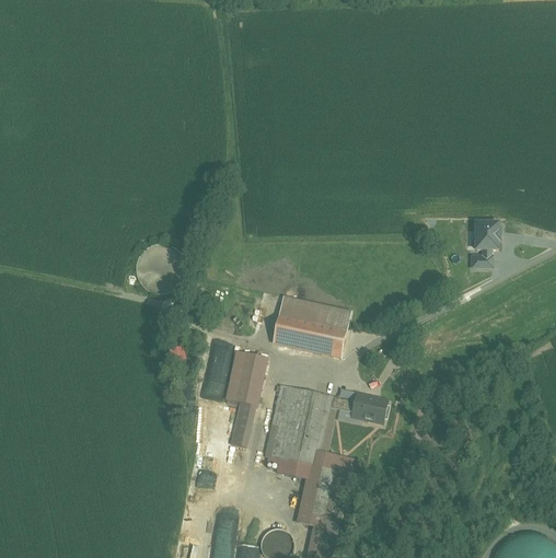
[(344,330),(277,316),(271,343),(337,358),(344,330)]
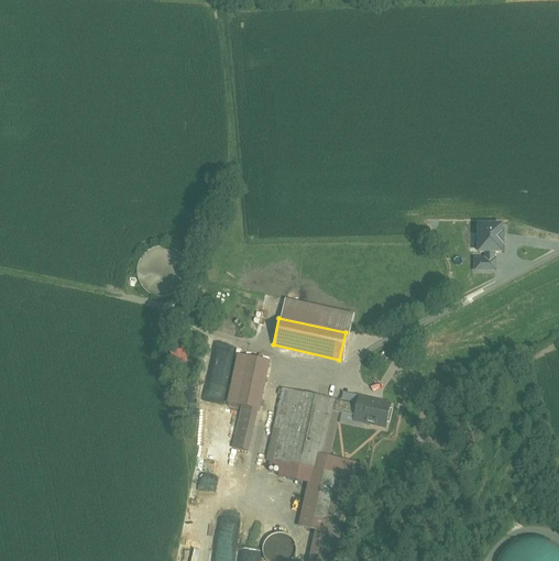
[(170,362),(184,365),(187,352),(173,348),(170,362)]
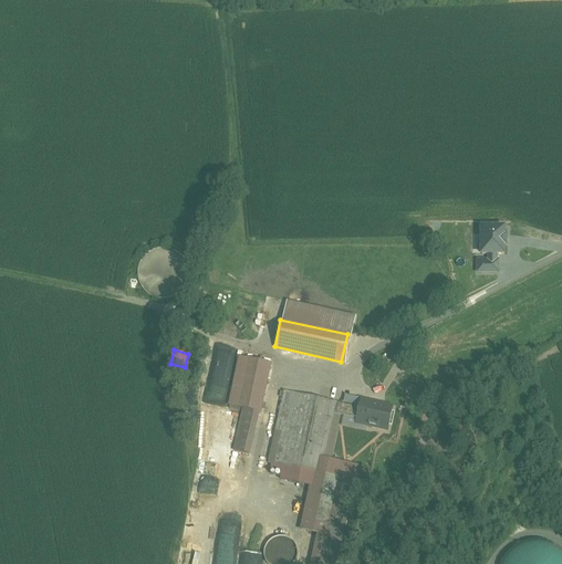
[(267,363),(236,356),(226,404),(240,407),(230,449),(246,452),(256,409),(267,363)]
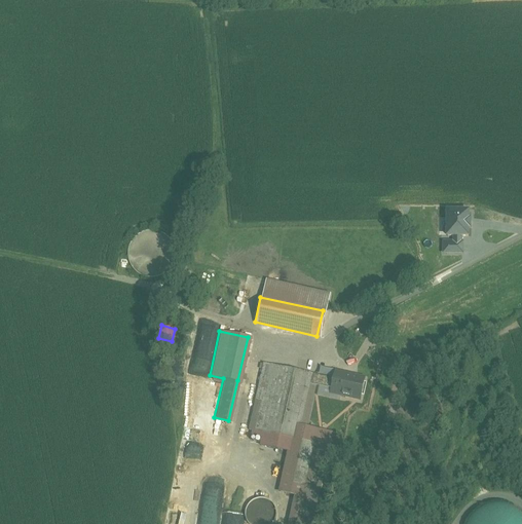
[(309,372),(260,362),(246,428),(260,432),(259,437),(264,438),(265,433),(293,439),(300,441),(300,440),(311,385),(306,384),(306,382),(309,372)]
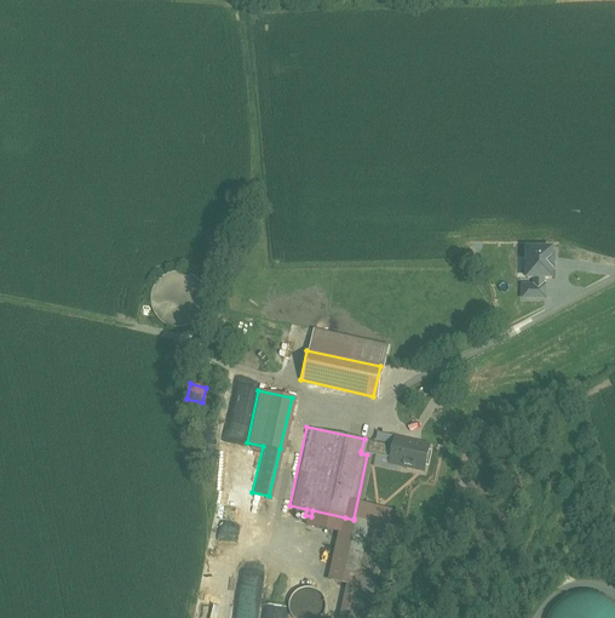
[(411,442),(392,439),(392,438),(390,445),(365,439),(361,451),(388,457),(386,462),(420,469),(426,445),(412,441),(411,442)]
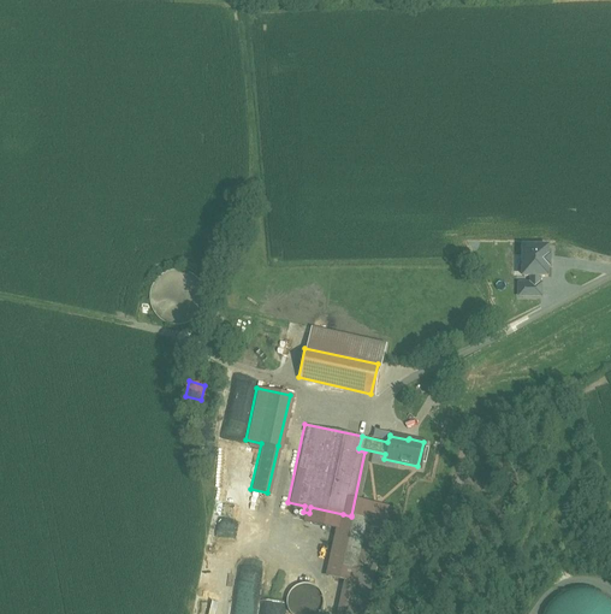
[(351,517),(343,514),(330,577),(349,580),(340,613),(361,613),(381,523),(351,515),(351,517)]
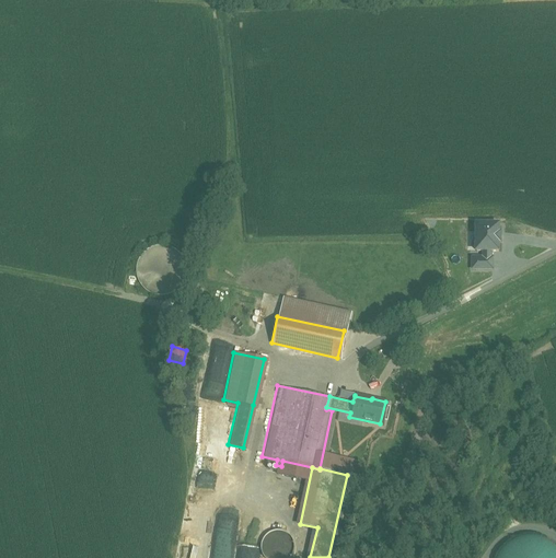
[(226,557),(229,534),(211,532),(208,557),(226,557)]
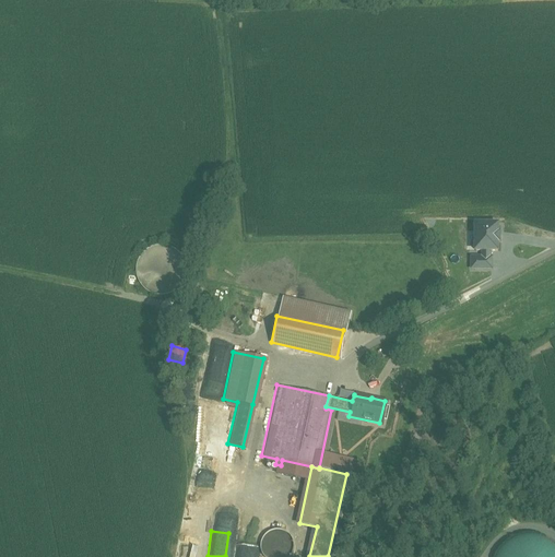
[(516,536),(512,537),(510,538),(508,540),(506,541),(503,543),(500,546),(498,548),(495,552),(493,556),(554,556),(554,548),(553,547),(552,545),(550,543),(546,541),(543,538),(541,537),(539,536),(535,535),(530,534),(524,534),(519,535),(516,536)]
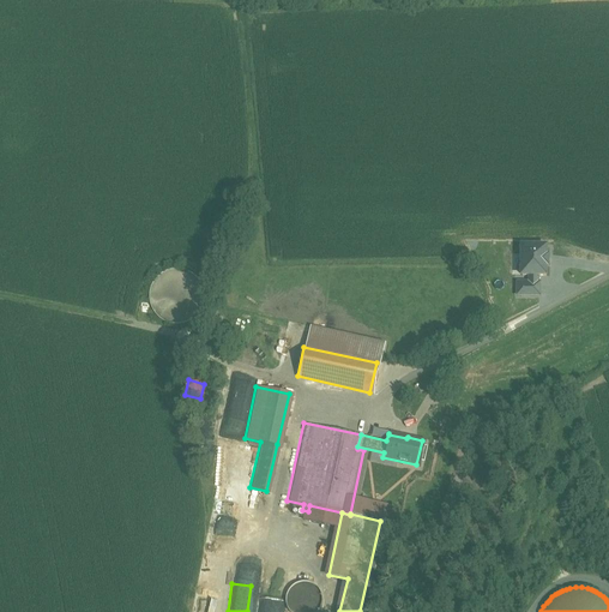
[(192,592),(190,611),(219,611),(222,595),(192,592)]
